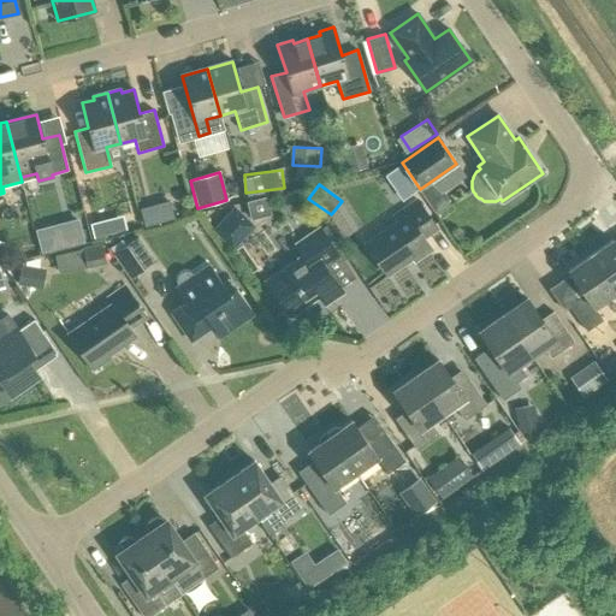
[(250,197),(256,217),(276,211),(270,191),(250,197)]
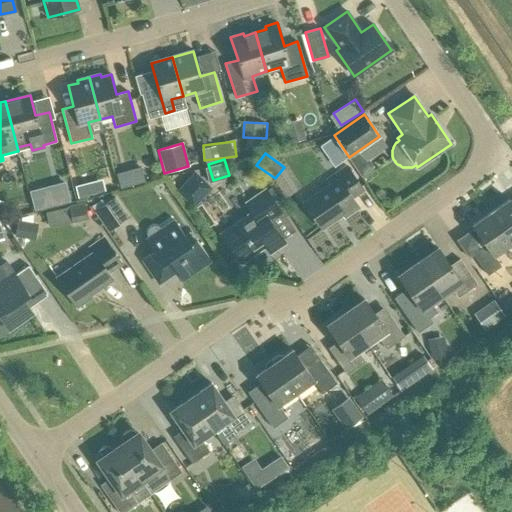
[(145,164),(119,170),(123,186),(149,180),(145,164)]
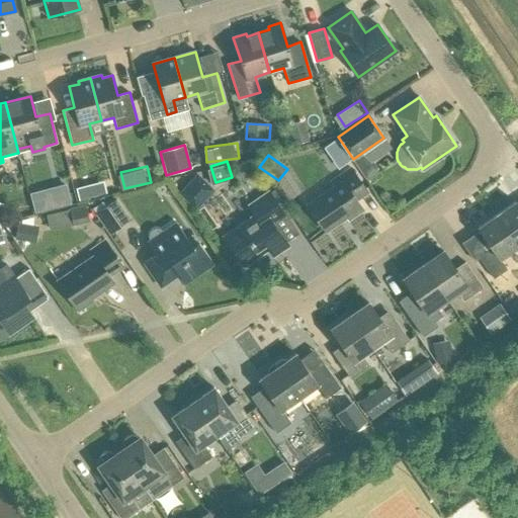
[(307,204),(326,232),(346,218),(348,221),(363,210),(356,200),(367,192),(351,168),(331,182),(334,186),(307,204)]
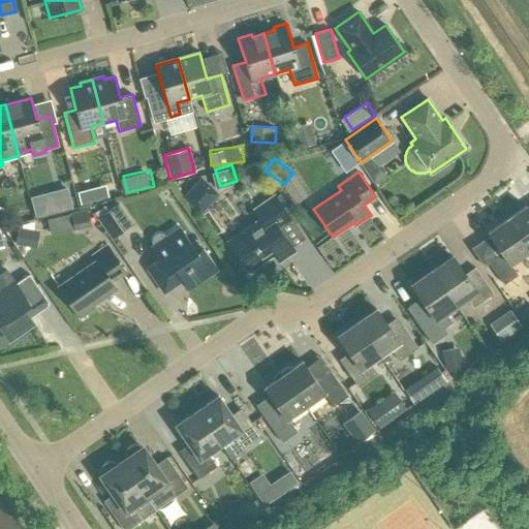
[(216,195),(198,178),(179,198),(196,215),(216,195)]
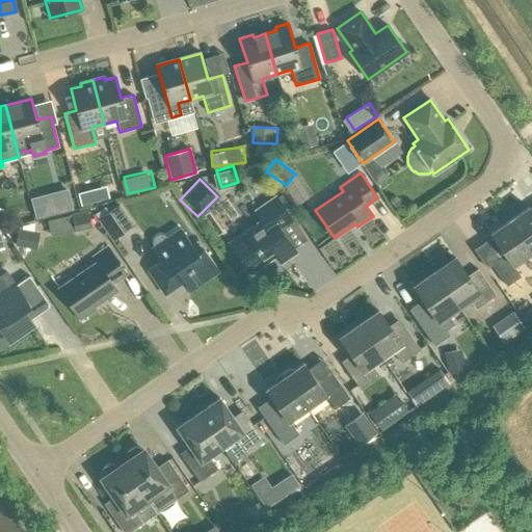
[(81,188),(82,202),(112,198),(110,185),(81,188)]
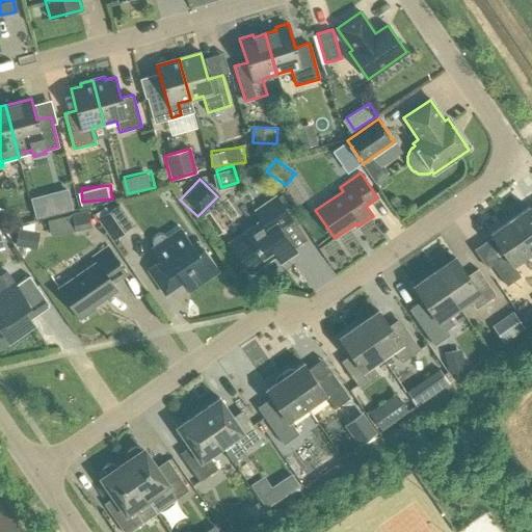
[(32,196),(37,216),(74,207),(69,187),(32,196)]
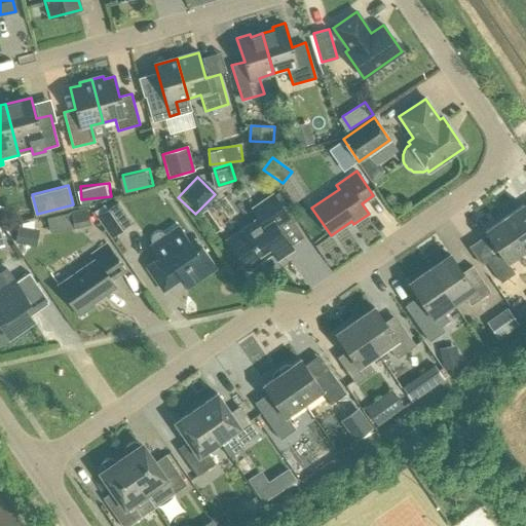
[(289,218),(273,195),(253,210),(259,219),(227,240),(247,270),(272,253),(276,260),(293,250),(276,226),(289,218)]
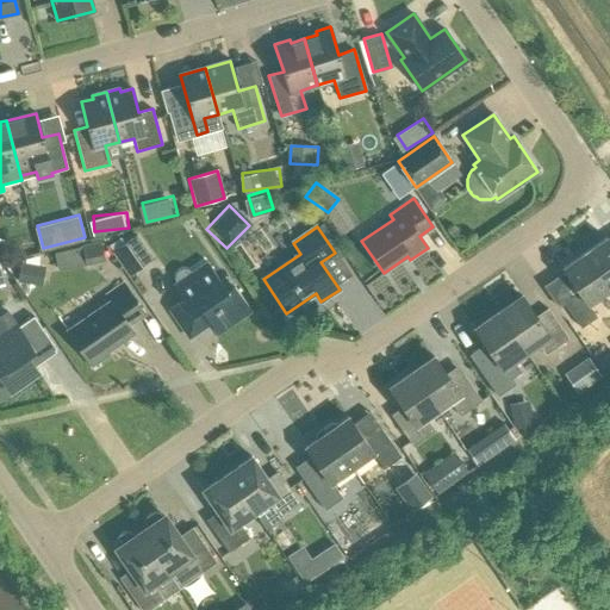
[(113,251),(130,275),(153,259),(137,235),(113,251)]
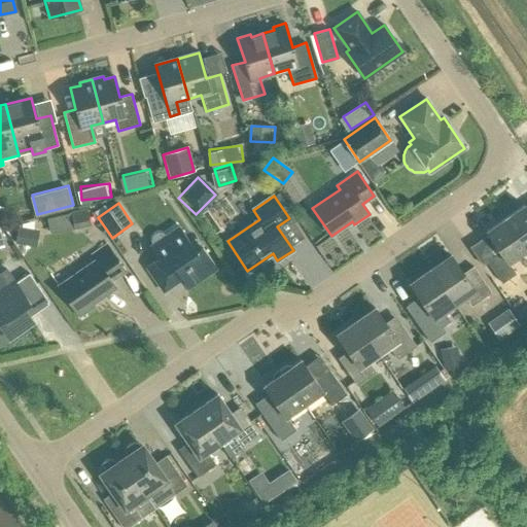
[(504,218),(526,250),(526,249),(526,209),(524,205),(504,218)]
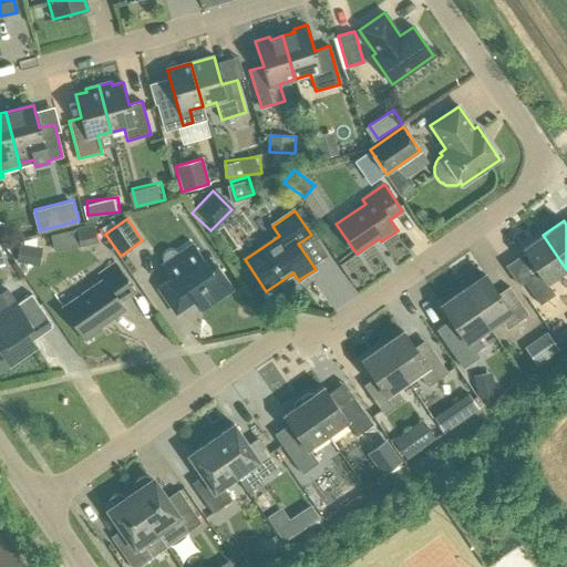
[(93,225),(75,228),(79,247),(98,243),(93,225)]
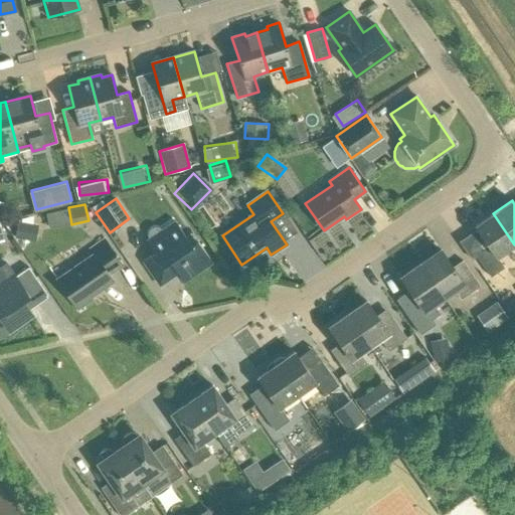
[(476,255),(490,277),(504,268),(497,258),(514,244),(493,213),(475,226),(489,246),(476,255)]
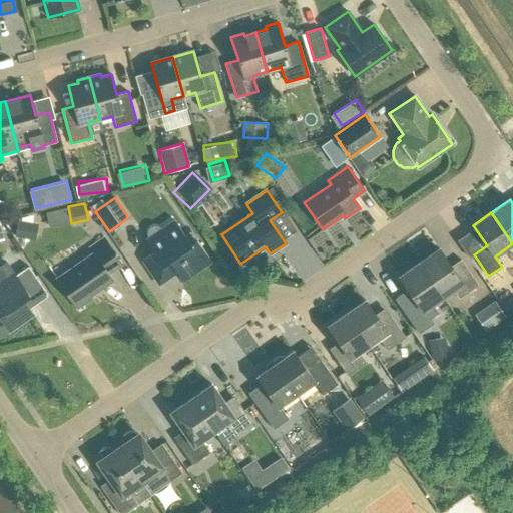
[(18,234),(38,237),(41,221),(21,218),(18,234)]
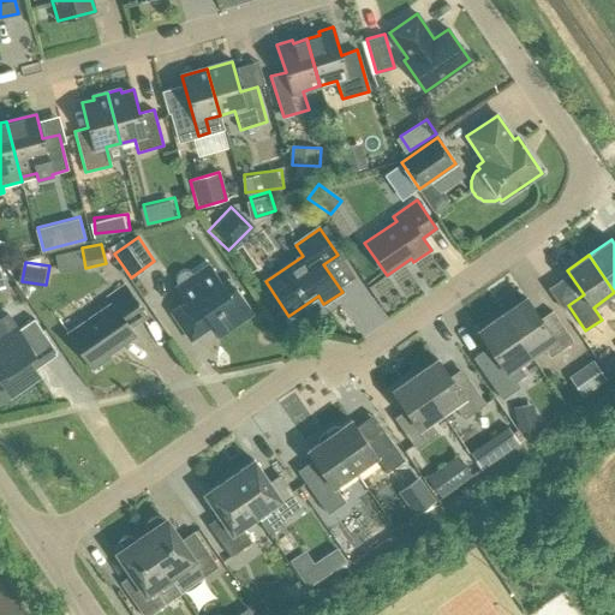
[(236,287),(228,292),(209,264),(193,275),(190,272),(185,272),(181,273),(178,276),(177,281),(178,285),(174,288),(184,302),(171,311),(191,341),(212,327),(219,336),(254,312),(236,287)]
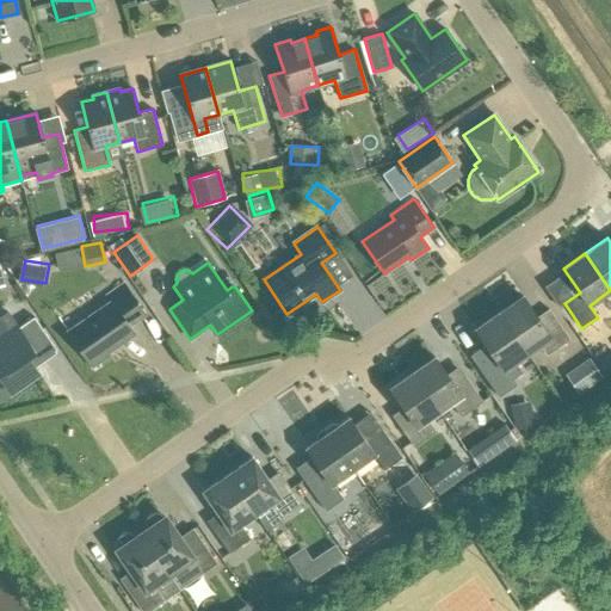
[(109,352),(135,333),(130,326),(146,315),(124,283),(107,295),(111,301),(67,331),(92,368),(110,355),(109,352)]
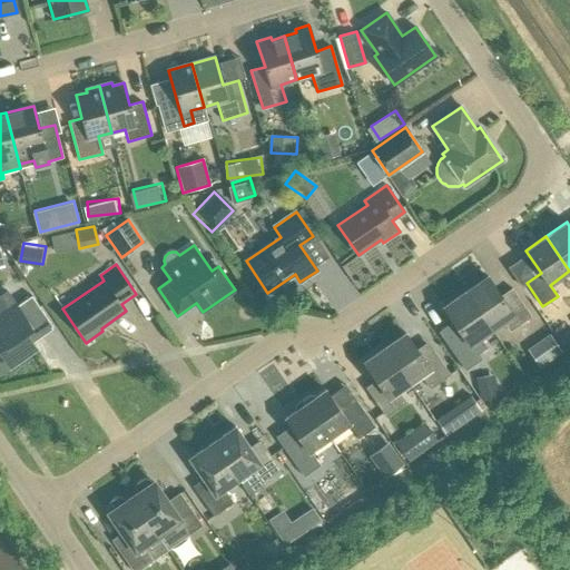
[(465,292),(491,330),(503,321),(510,332),(531,316),(512,288),(501,296),(488,276),(465,292)]
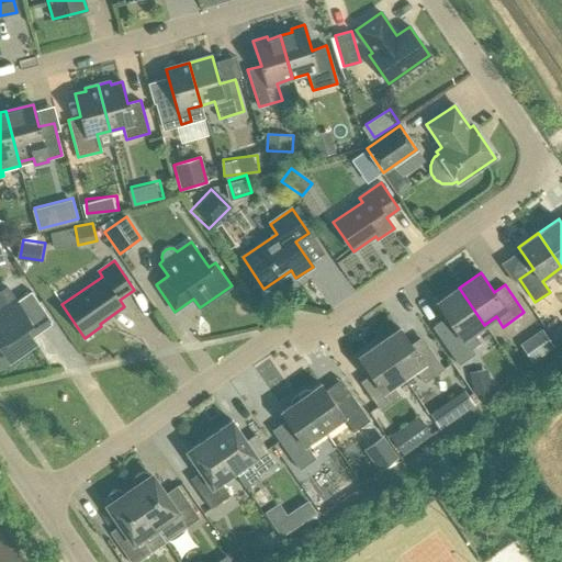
[(31,291),(17,302),(7,288),(0,291),(0,348),(8,359),(34,341),(31,336),(52,322),(31,291)]
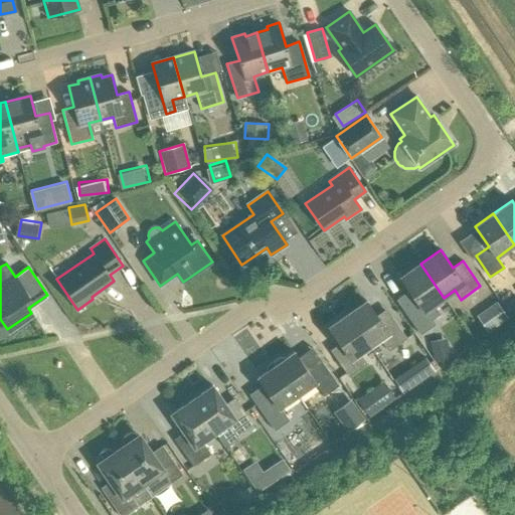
[(402,302),(420,327),(440,314),(434,305),(444,298),(420,264),(400,278),(412,295),(402,302)]
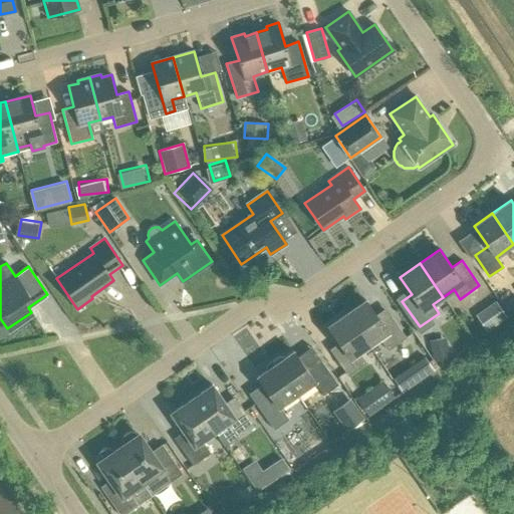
[(347,313),(369,345),(378,338),(388,350),(406,337),(390,314),(380,321),(365,300),(347,313)]
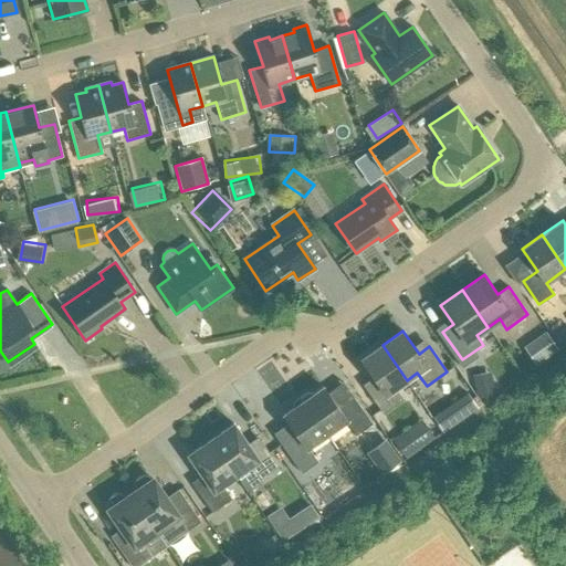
[(547,333),(525,348),(537,366),(559,350),(547,333)]
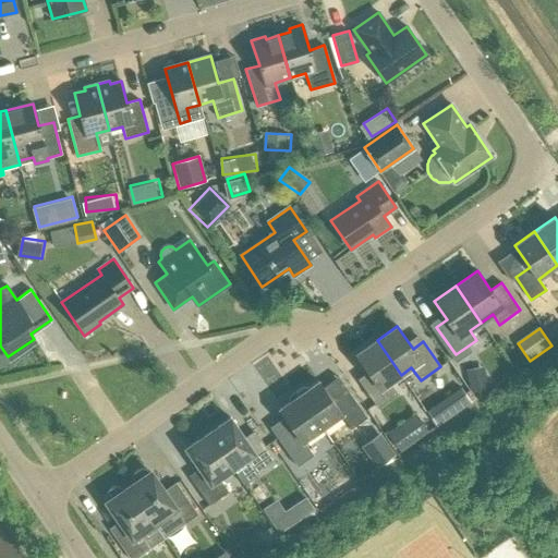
[(363,386),(377,408),(398,393),(390,383),(401,375),(377,340),(356,354),(373,378),(363,386)]
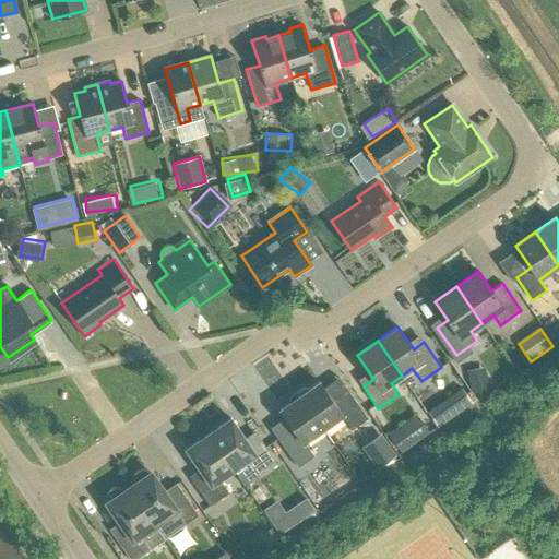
[(490,385),(483,373),(471,382),(478,394),(490,385)]
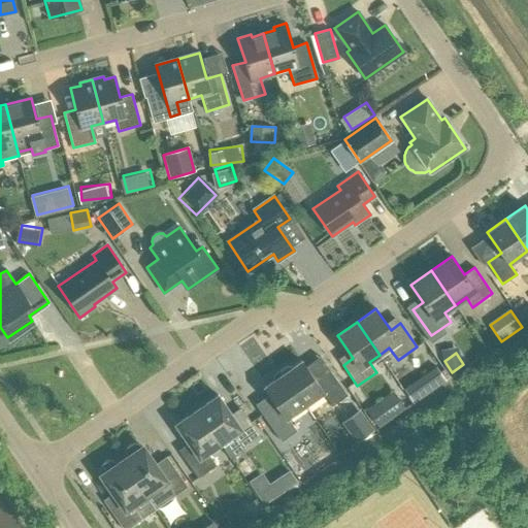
[(287,365),(281,370),(305,405),(323,393),(332,406),(347,395),(329,370),(318,378),(314,377),(305,366),(301,360),(292,366),(287,365)]
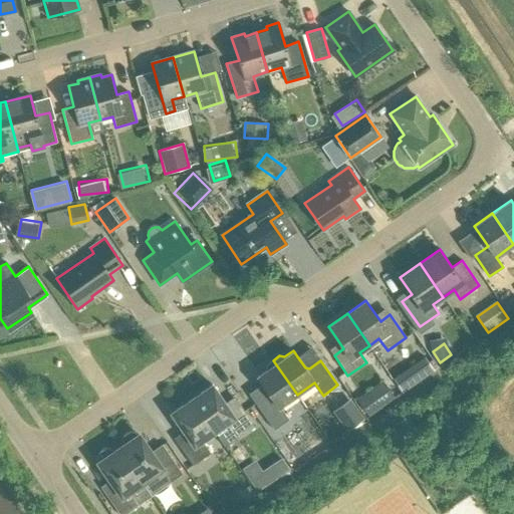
[(397,374),(404,388),(439,369),(432,356),(397,374)]
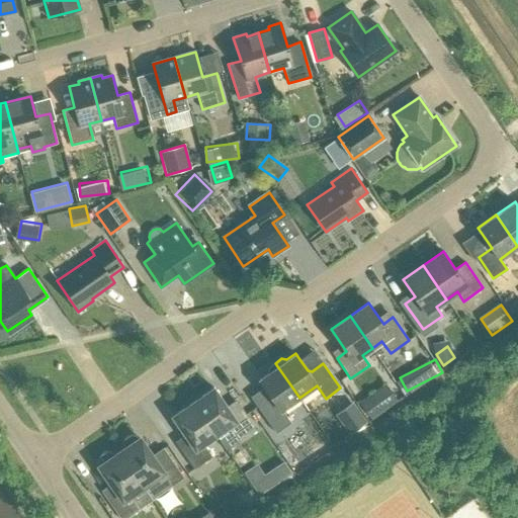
[(267,373),(259,379),(264,386),(271,397),(270,402),(260,410),(276,433),(291,423),(282,410),(299,398),(275,363),(268,367),(267,373)]
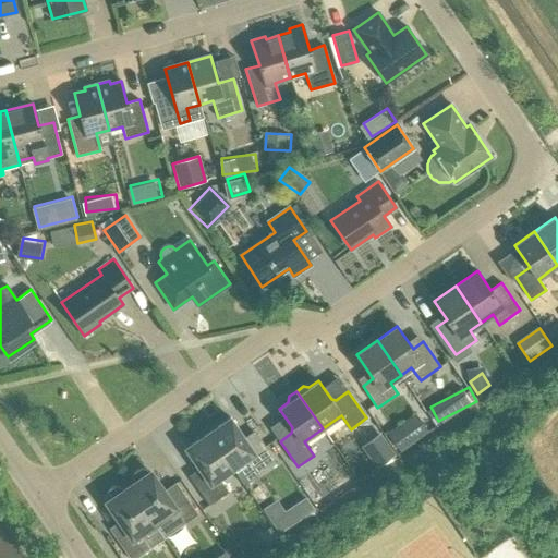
[(387,438),(401,456),(429,434),(415,415),(387,438)]
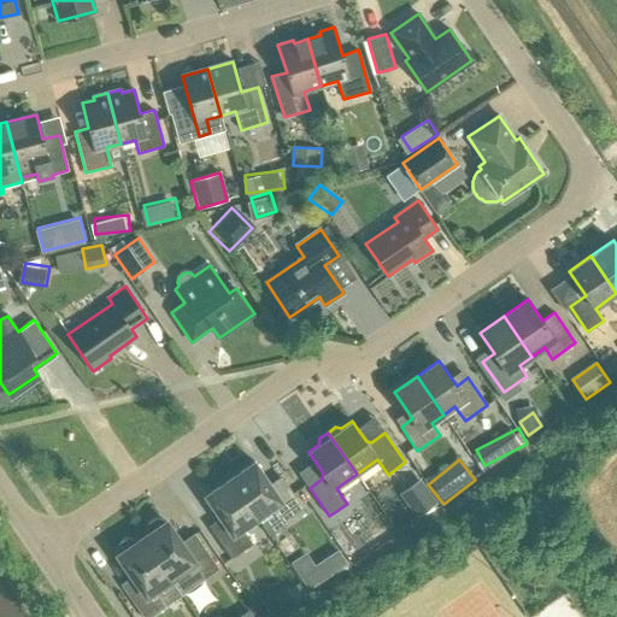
[(254,462),(229,479),(258,519),(257,519),(269,535),(286,524),(283,522),(304,509),(285,481),(274,489),(254,462)]
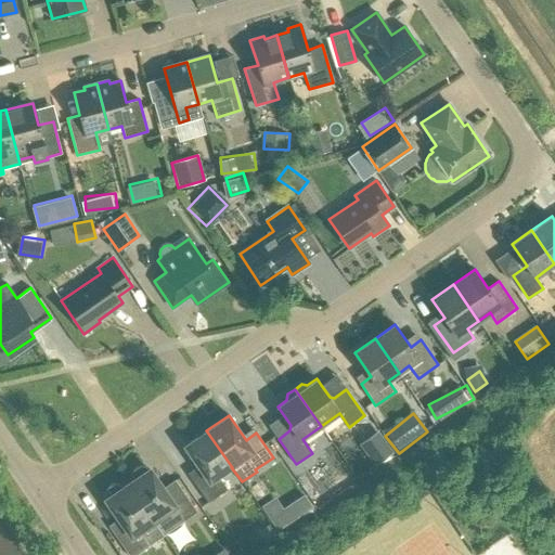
[(206,430),(184,446),(202,470),(191,478),(208,502),(227,489),(218,476),(231,467),(232,467),(206,430)]
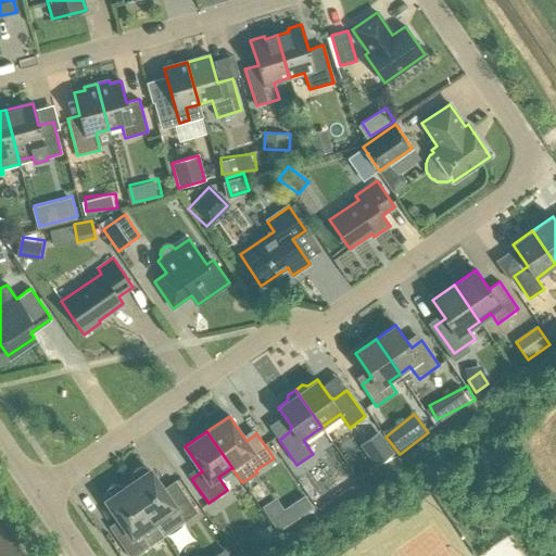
[(381,437),(364,450),(375,466),(393,453),(381,437)]
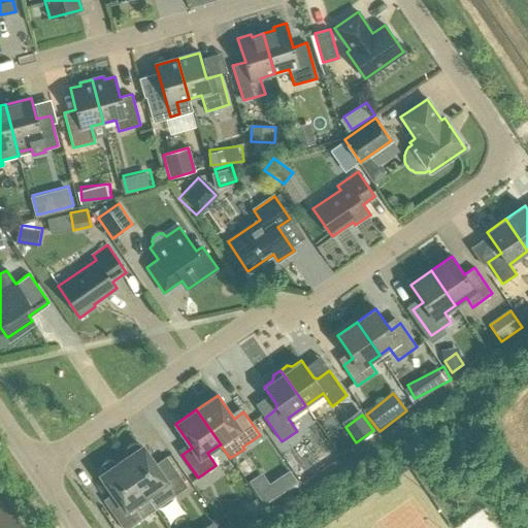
[(187,487),(166,457),(155,465),(142,447),(140,446),(137,443),(135,442),(133,442),(129,444),(128,446),(126,448),(125,450),(125,453),(125,456),(126,458),(122,461),(145,495),(155,508),(187,487)]
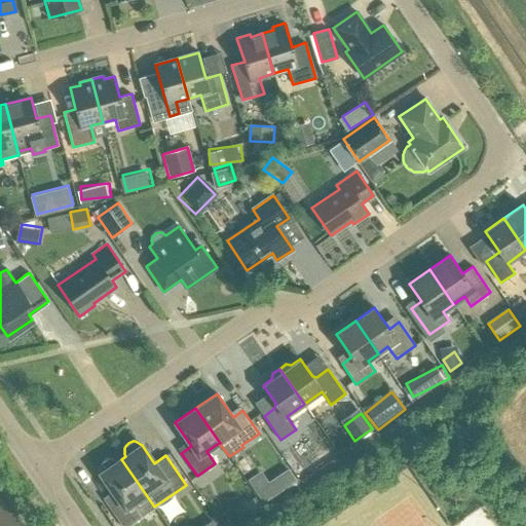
[(315,448),(306,453),(316,467),(325,461),(315,448)]
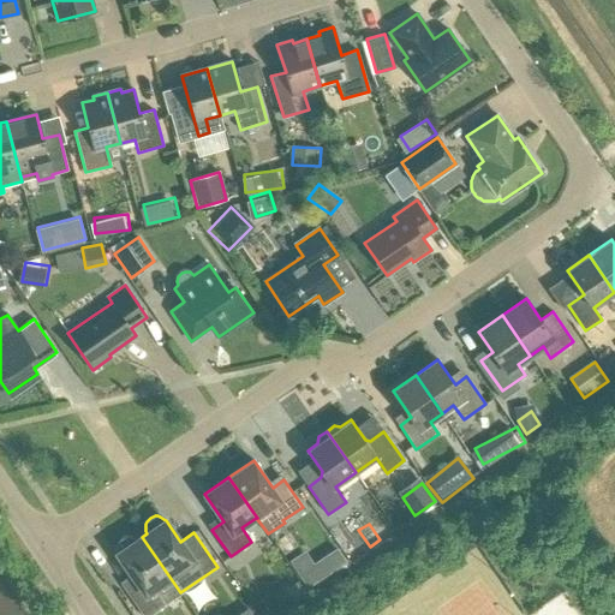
[(169,577),(142,537),(137,541),(136,539),(133,538),(132,537),(130,536),(129,536),(126,536),(125,536),(123,537),(121,538),(119,539),(118,542),(117,544),(117,545),(117,547),(117,549),(117,550),(118,554),(132,574),(120,583),(143,614),(148,614),(166,603),(155,587),(169,577)]
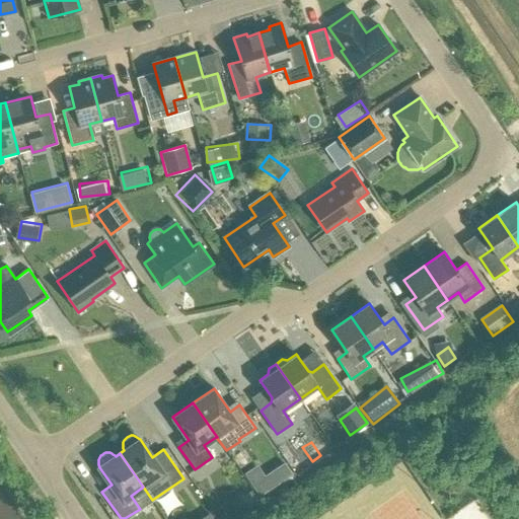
[(284,463),(275,469),(281,479),(291,473),(284,463)]
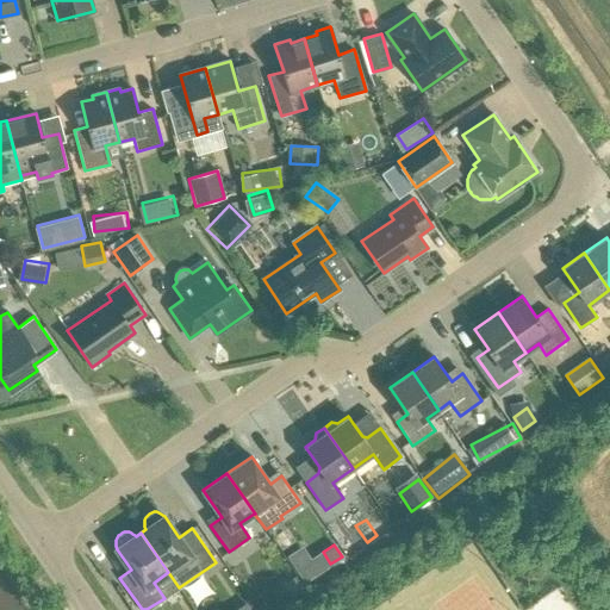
[(251,599),(259,609),(272,609),(278,607),(266,590),(251,599)]
